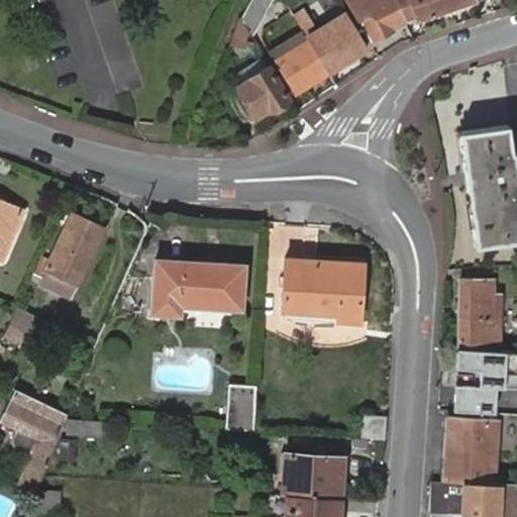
[(273,0),(249,0),(237,21),(250,40),(273,0)]
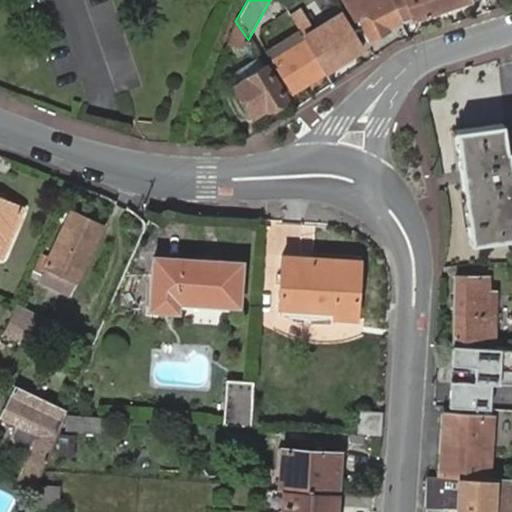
[(388,26),(399,22),(387,0),(340,0),(365,42),(389,30),(388,26)]
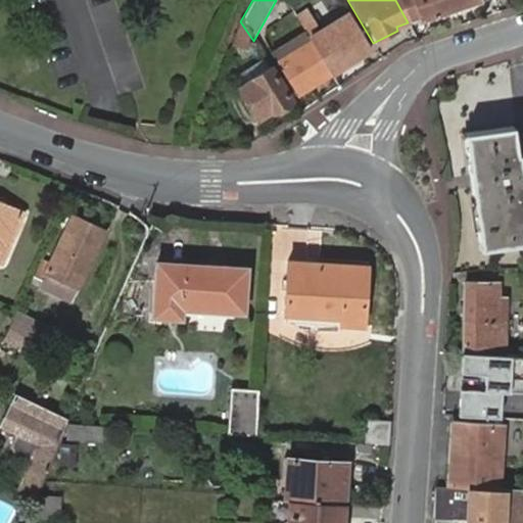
[(421,22),(484,0),(395,0),(408,22),(419,18),(421,22)]
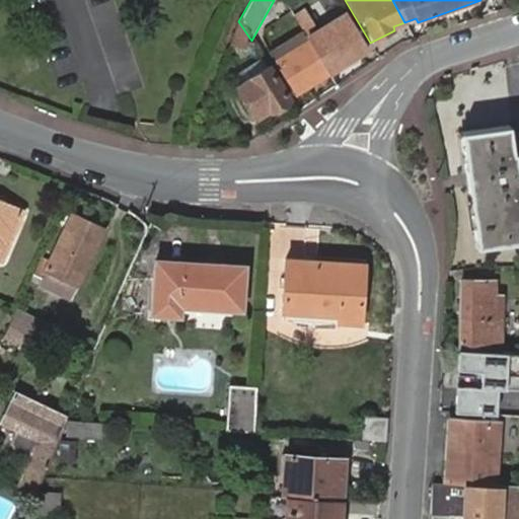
[(300,29),(327,75),(367,50),(340,5),(300,29)]
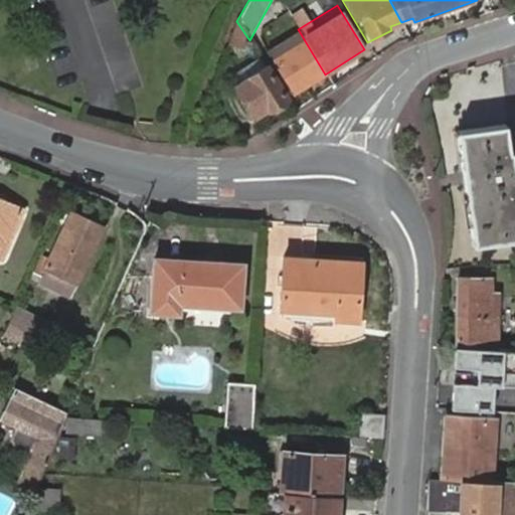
[(291,97),(325,74),(298,29),(297,28),(263,48),(291,97)]
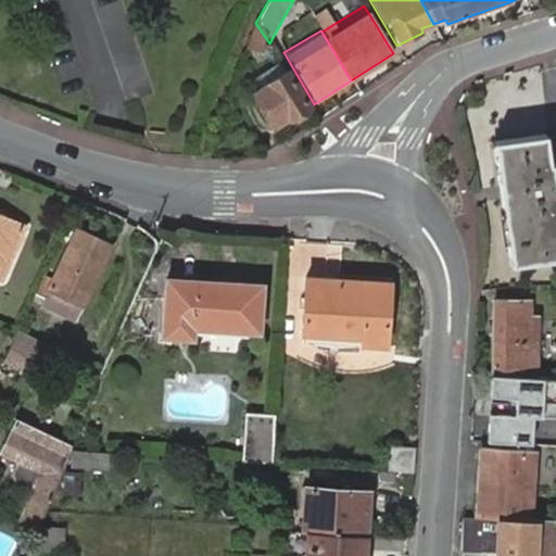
[(287,122),(307,108),(285,73),(252,93),(272,126),(285,117),(287,122)]
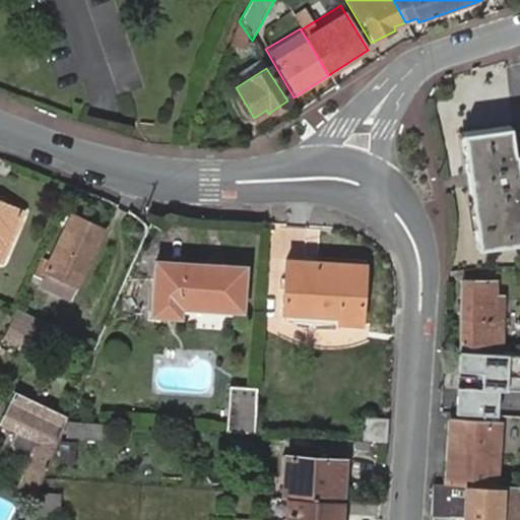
[(478,186),(467,187),(475,247),(519,240),(519,209),(507,124),(459,132),(465,175),(475,173),(478,186)]
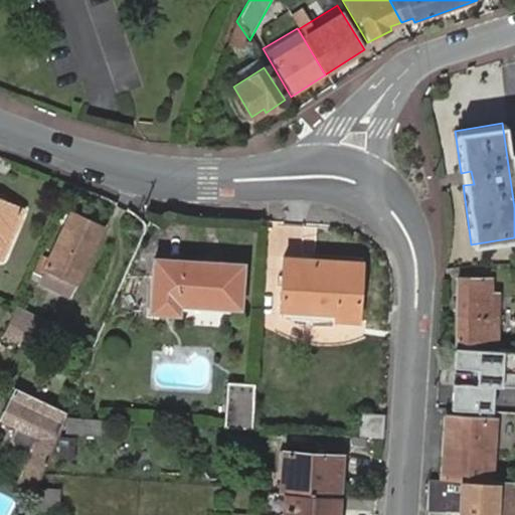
[(461,173),(463,185),(474,184),(471,171),(461,173)]
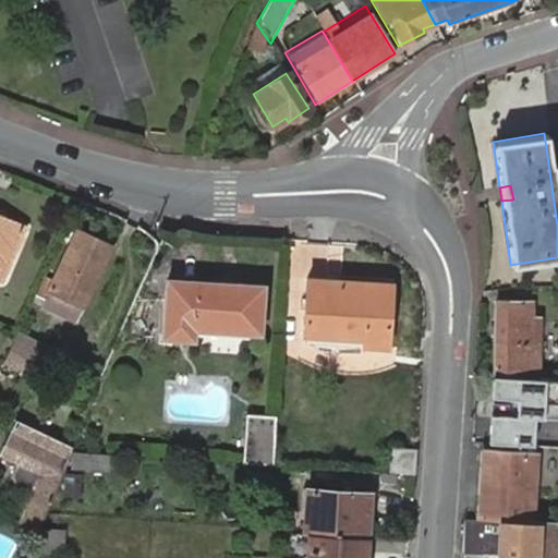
[(28,227),(0,215),(0,286),(1,287),(28,227)]
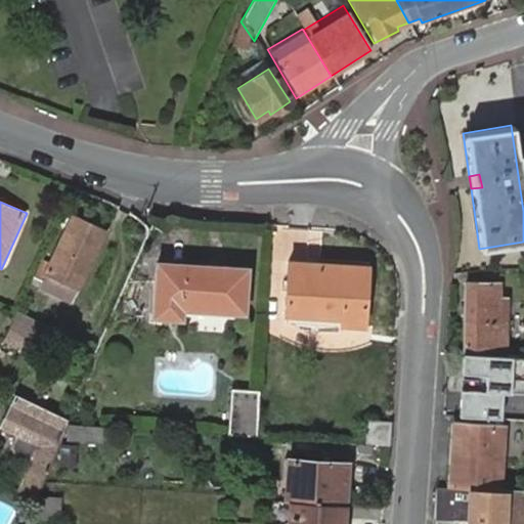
[(50,260),(42,255),(34,270),(39,274),(36,280),(70,299),(106,229),(76,213),(50,260)]
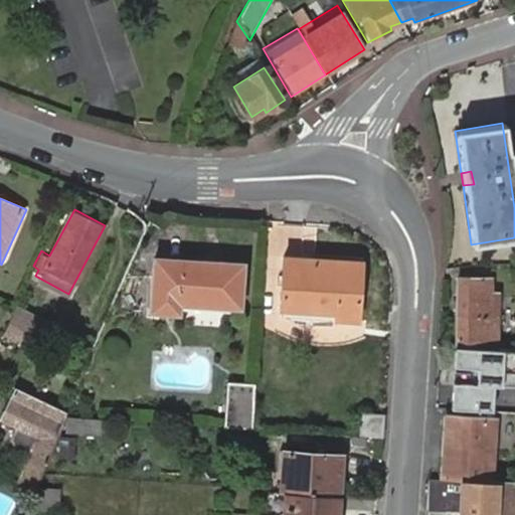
[(176,302),(236,306),(239,263),(152,256),(148,310),(175,312),(176,302)]
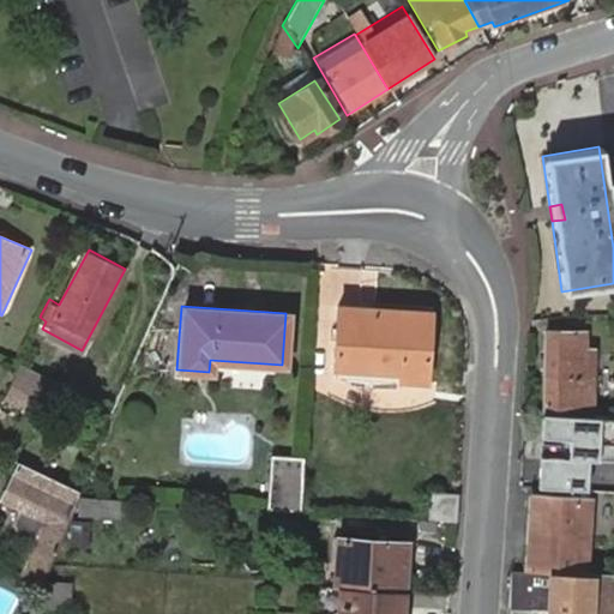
[(429,313),(335,306),(332,377),(337,378),(347,380),(356,383),(372,383),(371,389),(399,387),(399,380),(425,380),(429,313)]
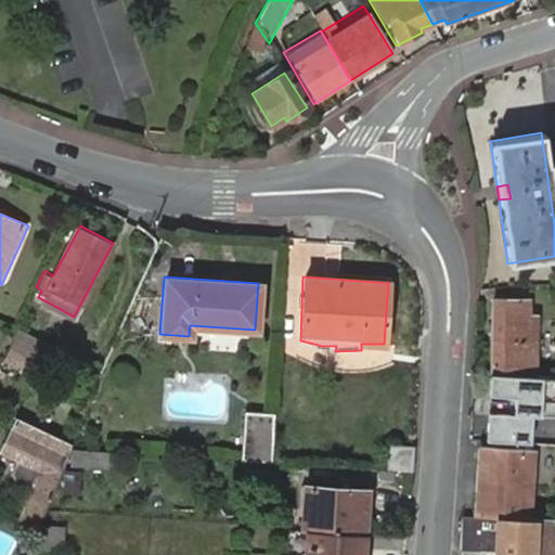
[(490,372),(534,372),(537,347),(528,345),(533,305),(499,300),(490,372)]
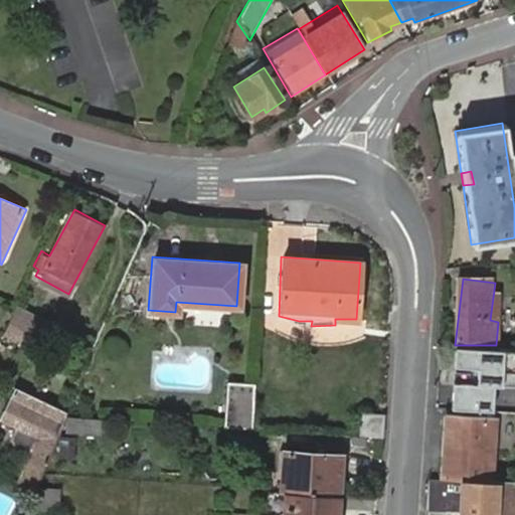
[(17,319),(12,327),(53,347),(57,340),(17,319)]
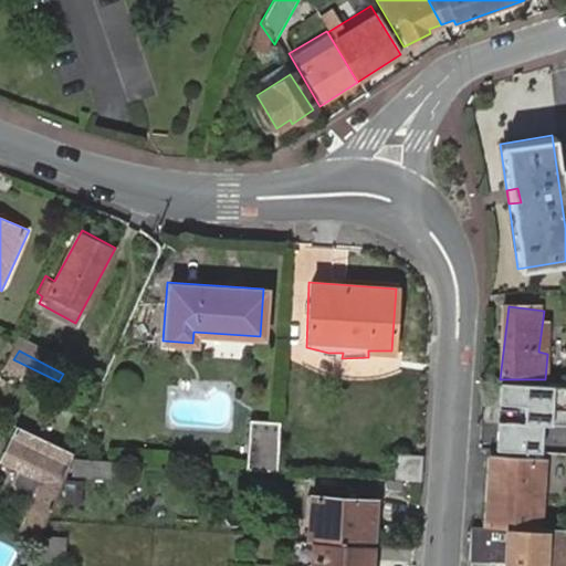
[(13,359),(10,366),(55,389),(59,381),(13,359)]
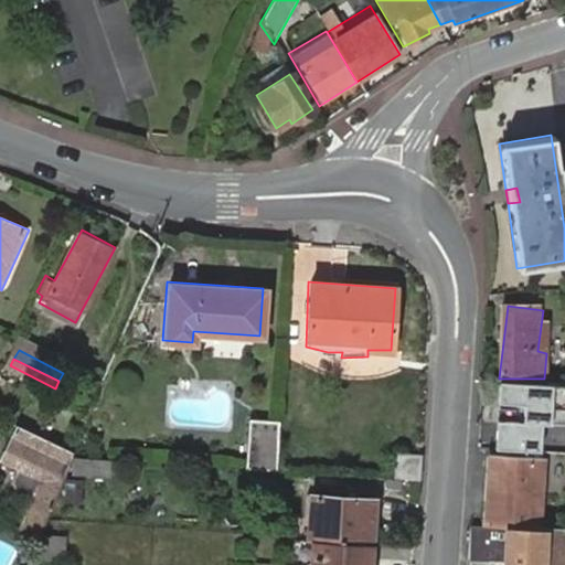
[(55,388),(10,365),(6,374),(50,397),(55,388)]
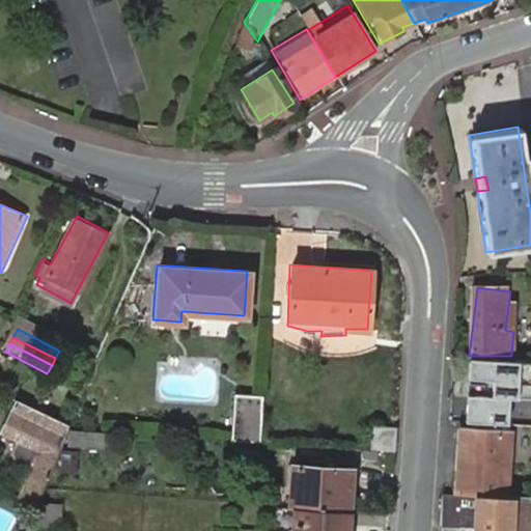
[(530,361),(467,358),(466,379),(493,380),(492,397),(466,395),(464,421),(507,423),(508,398),(530,398),(530,361)]
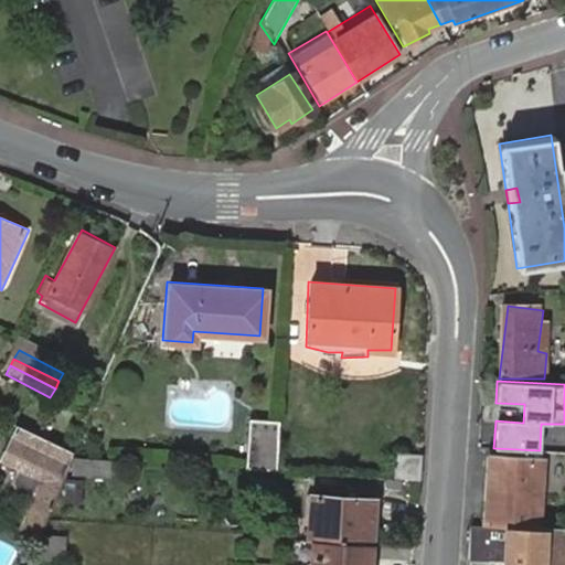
[(12,544),(31,552),(39,535),(76,448),(16,420),(0,456),(0,460),(19,469),(12,482),(19,503),(29,508),(12,544)]
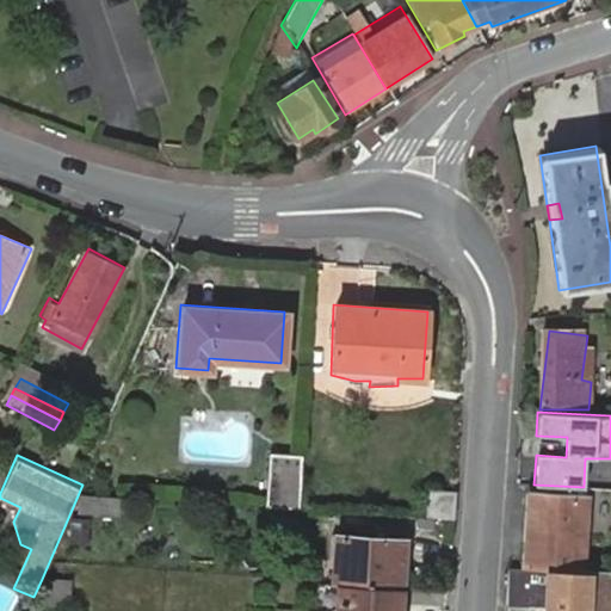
[(298,513),(302,458),(266,456),(264,511),(298,513)]
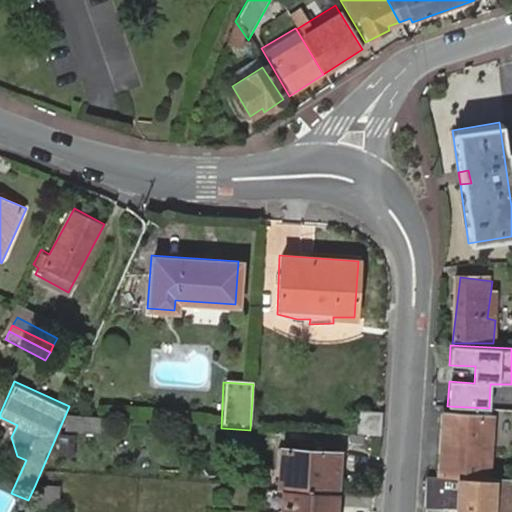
[(440,411),(437,475),(453,476),(487,478),(489,413),(440,411)]
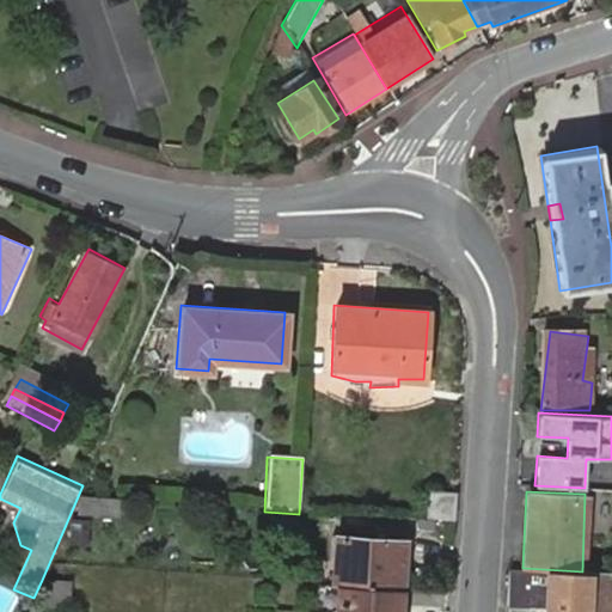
[(453,524),(454,497),(428,497),(426,521),(453,524)]
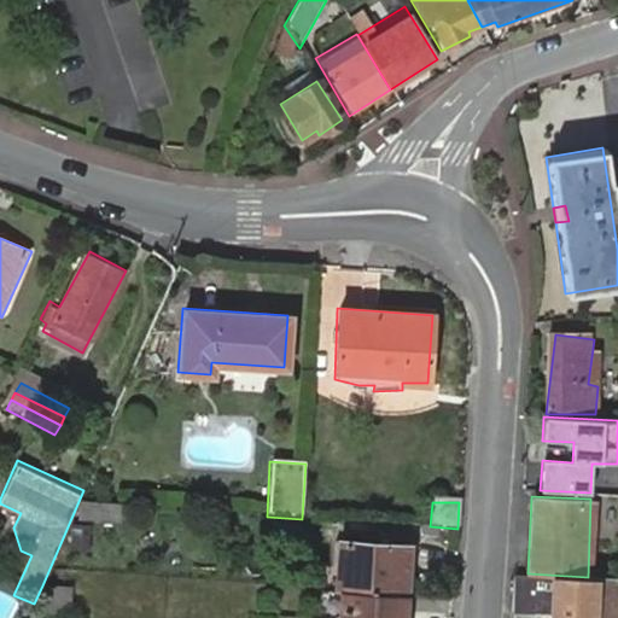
[(121,507),(83,505),(81,524),(121,526),(121,507)]
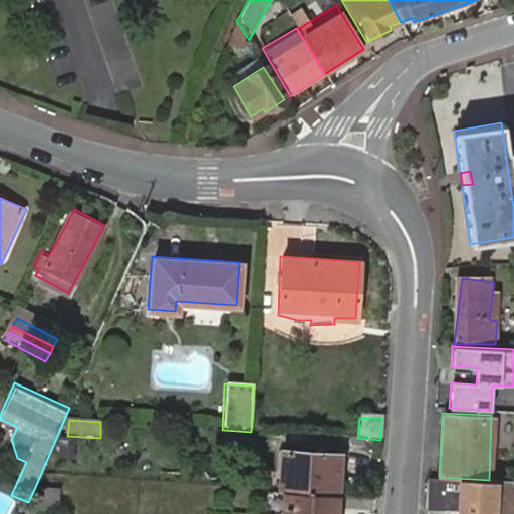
[(76,439),(60,440),(59,459),(74,458),(76,439)]
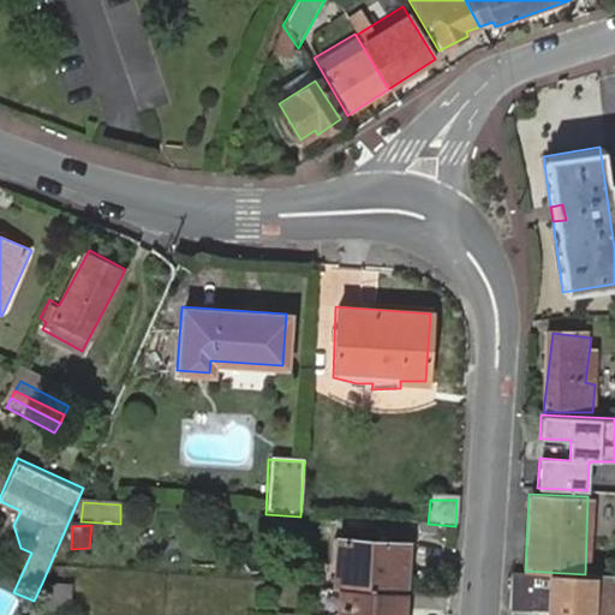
[(339,543),(336,587),(390,591),(392,574),(402,574),(404,547),(339,543)]
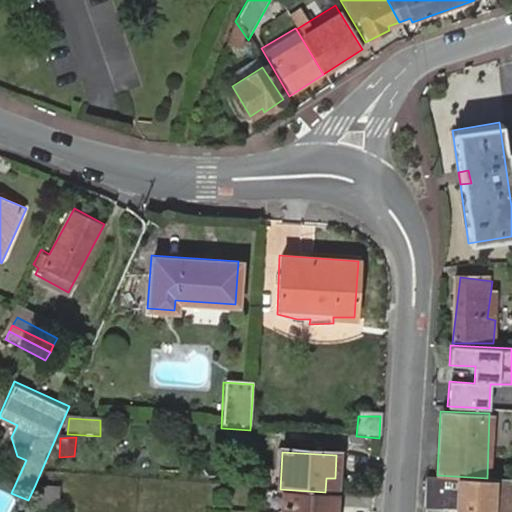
[(424,475),(422,505),(448,506),(456,507),(455,511),(511,511),(511,478),(510,479),(487,478),(453,476),(437,475),(424,475)]
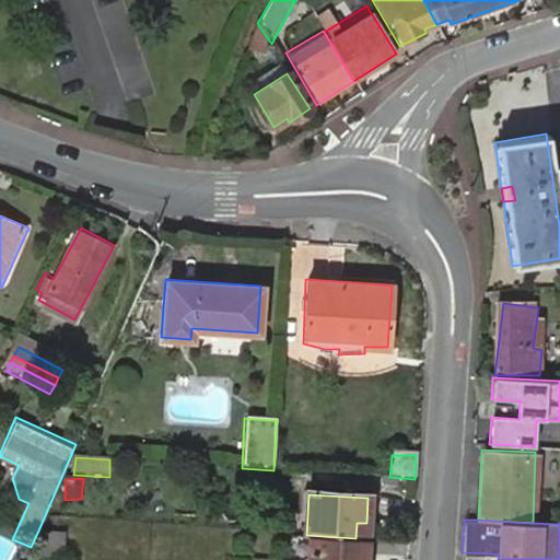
[(356,538),(365,538),(366,523),(357,523),(356,538)]
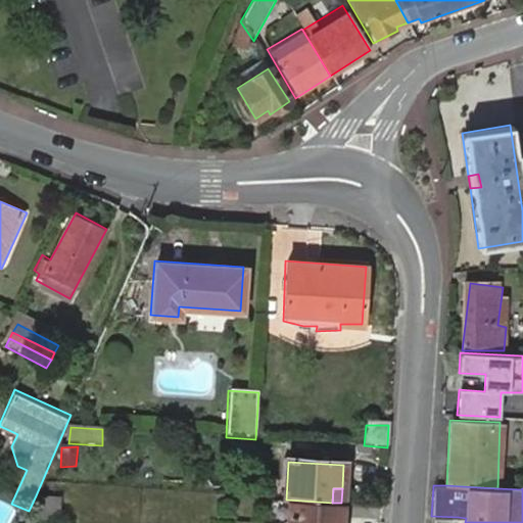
[(59,497),(36,495),(29,511),(28,519),(57,521),(59,497)]
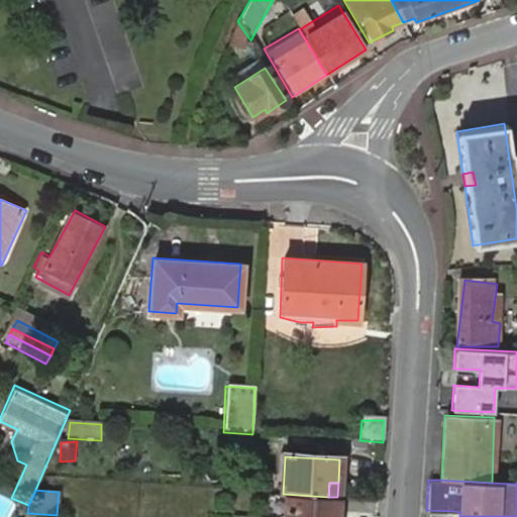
[(335,516),(337,497),(328,497),(283,494),(267,494),(267,501),(261,501),(260,511),(271,512),(280,512),(279,516),(335,516)]
